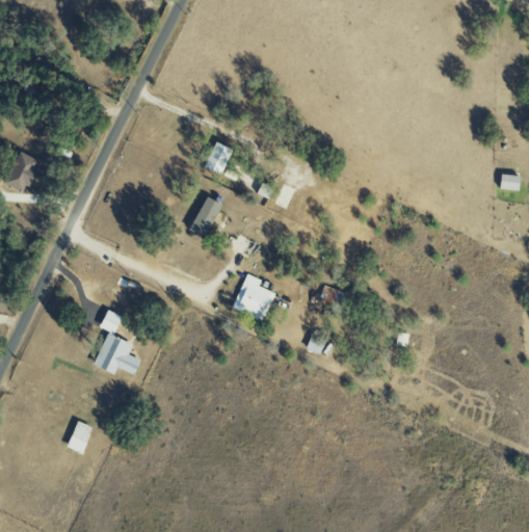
[(205,166),(222,175),(234,150),(216,141),(205,166)]
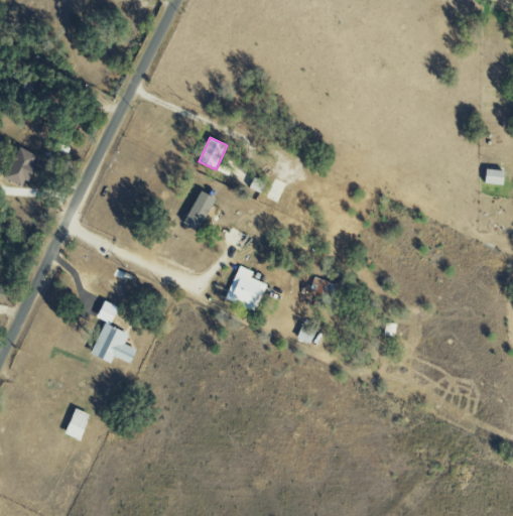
[(25,186),(39,155),(19,146),(6,178),(25,186)]
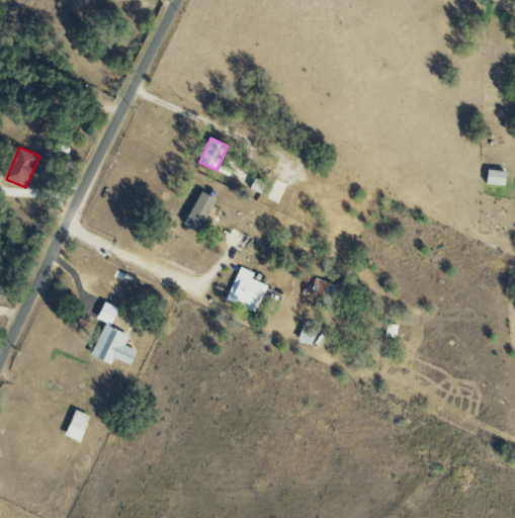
[(487,184),(506,185),(507,171),(488,170),(487,184)]
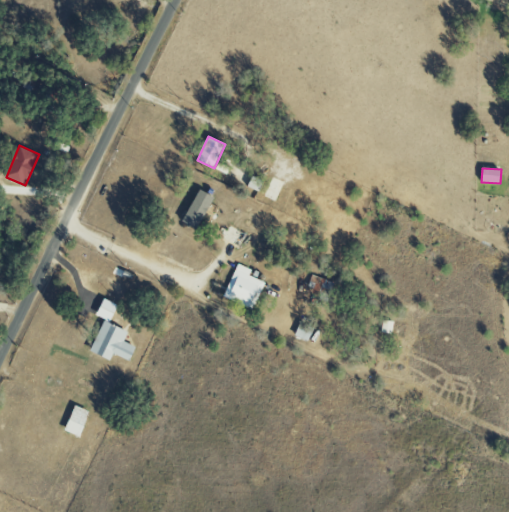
[(214,196),(199,189),(182,221),(197,229),(214,196)]
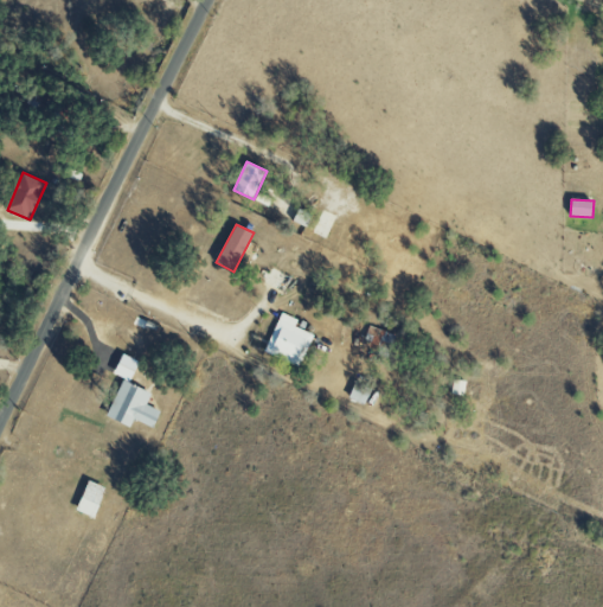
[(313,333),(296,327),(300,319),(281,312),(267,355),(302,365),(313,333)]
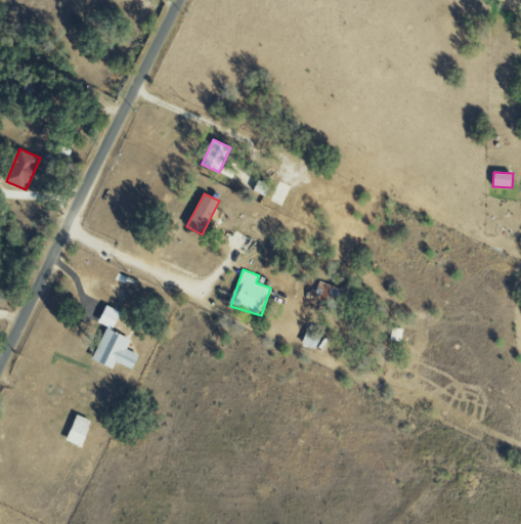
[(139,354),(128,350),(132,339),(104,329),(92,361),(114,368),(116,362),(133,368),(139,354)]
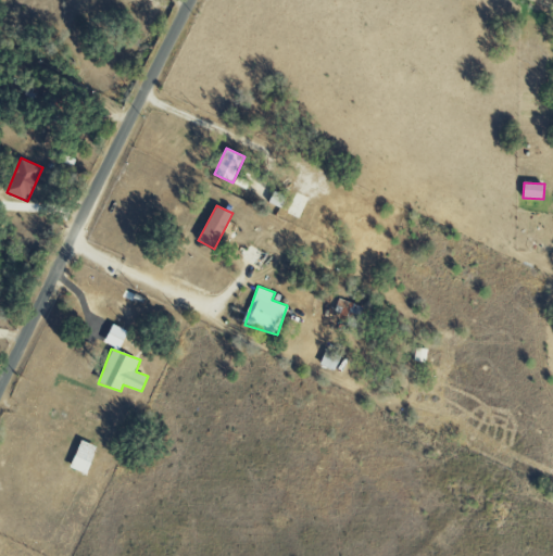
[(340,355),(325,350),(321,365),(336,370),(340,355)]
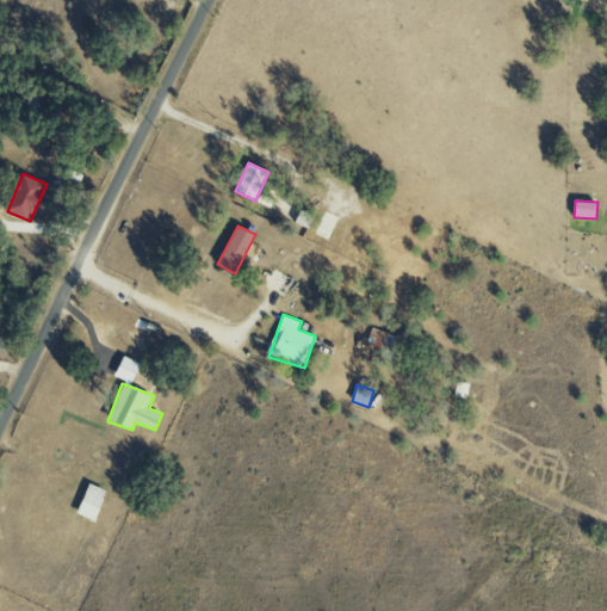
[(107,491),(90,483),(76,513),(95,522),(107,491)]
